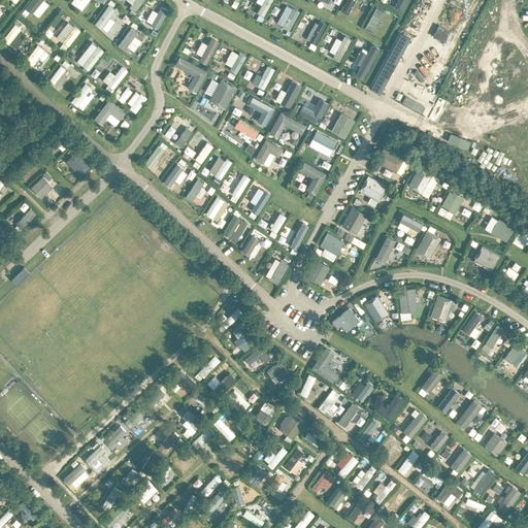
[(211,38),(199,60),(206,64),(219,42),(211,38)]
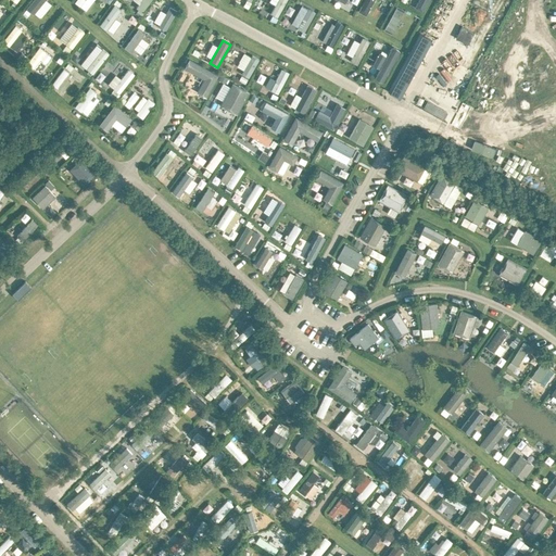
[(206,96),(217,75),(198,64),(193,72),(205,79),(198,91),(206,96)]
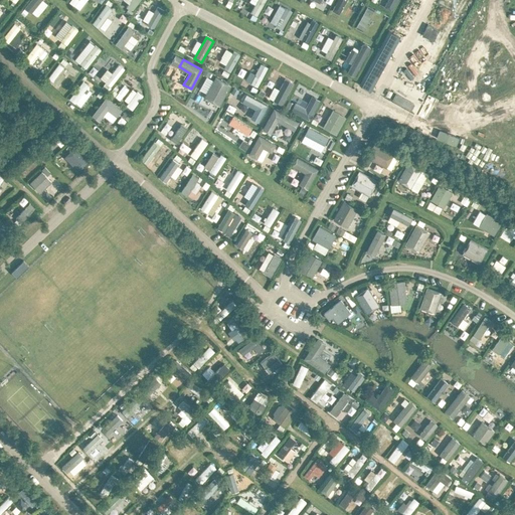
[(371,63),(360,84),(369,90),(381,68),(371,63)]
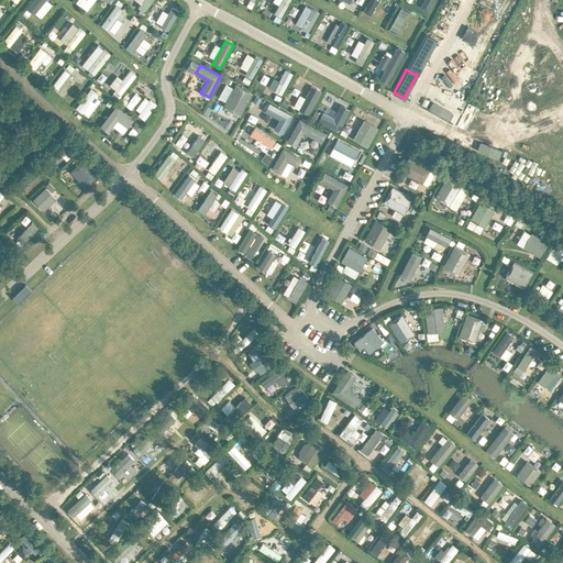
[(240,114),(252,94),(236,85),(224,106),(240,114)]
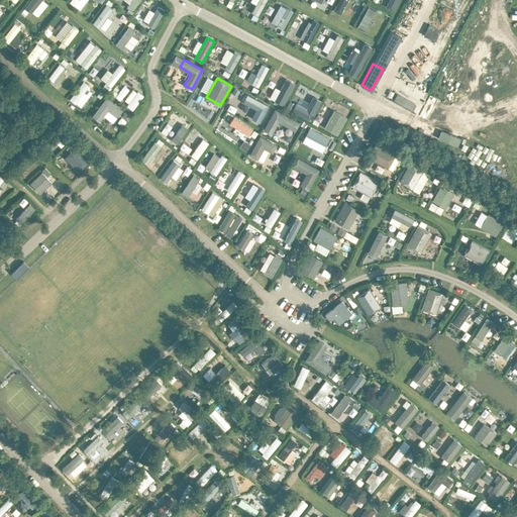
[(346,117),(334,110),(324,127),(337,134),(346,117)]
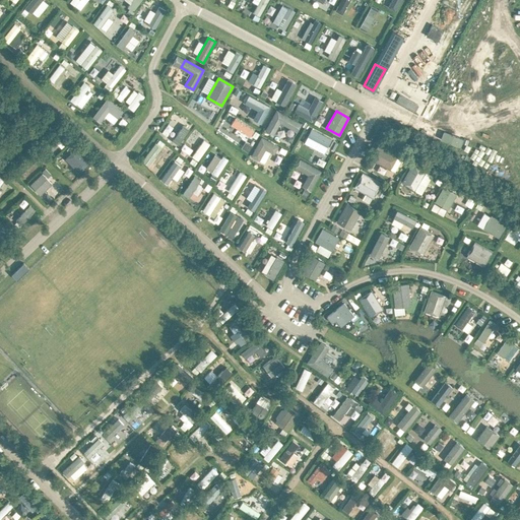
[(308,136),(328,146),(332,139),(312,129),(308,136)]
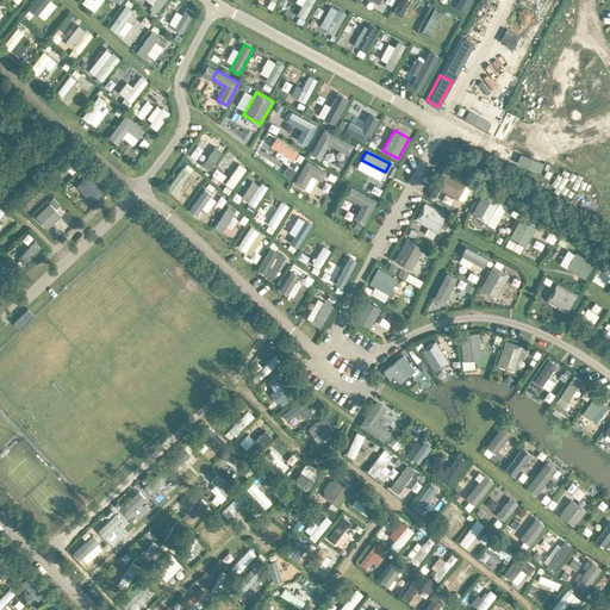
[(72,153),(55,168),(60,173),(66,168),(69,172),(74,167),(76,169),(82,165),(72,153)]
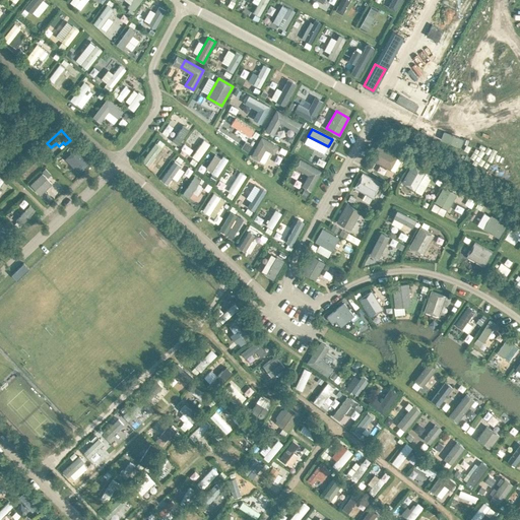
[(262,137),(252,155),(259,159),(265,148),(274,153),(278,146),(262,137)]
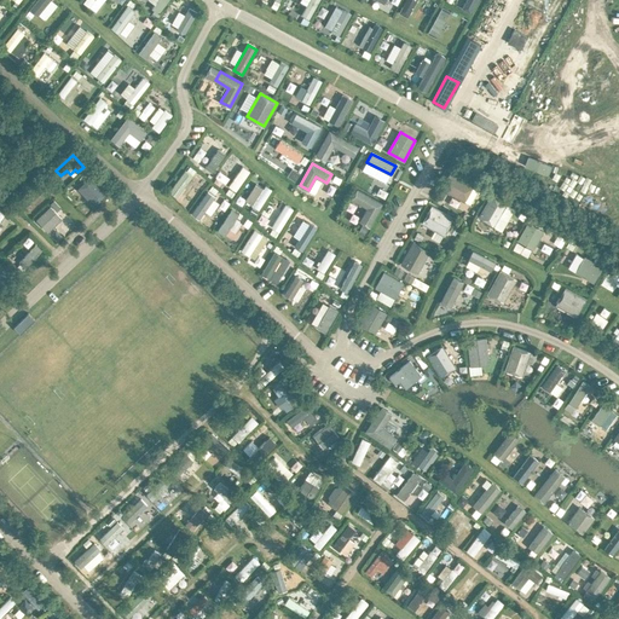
[(451,172),(441,189),(464,201),(474,185),(451,172)]
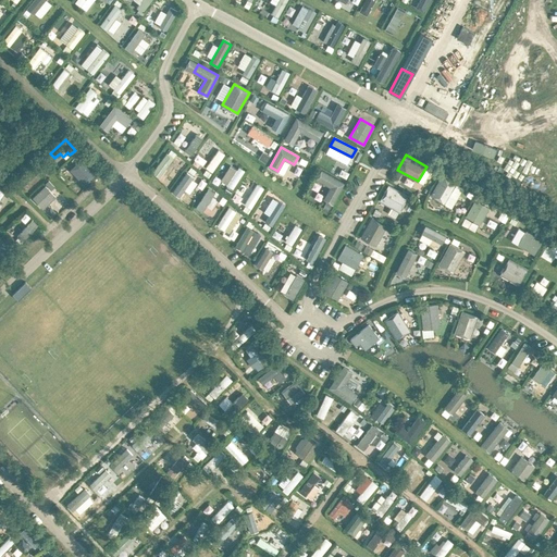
[(83,157),(71,170),(85,184),(97,172),(83,157)]
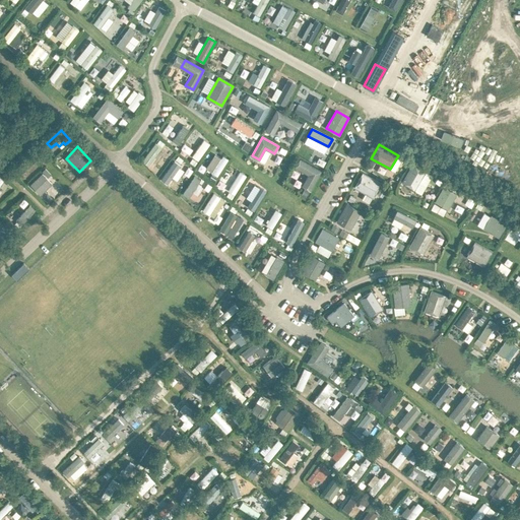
[(309,174),(303,185),(310,190),(321,171),(301,159),(297,167),(309,174)]
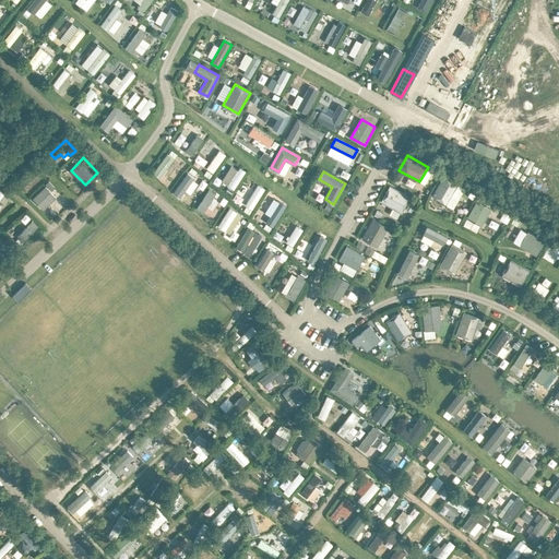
[(432,195),(445,204),(459,185),(444,176),(432,195)]
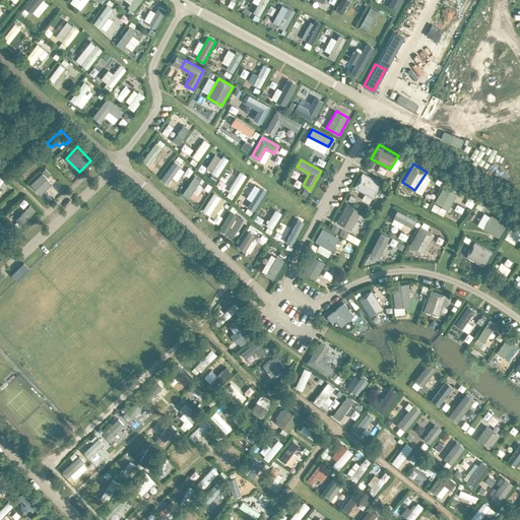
[(363,172),(354,187),(374,198),(382,183),(363,172)]
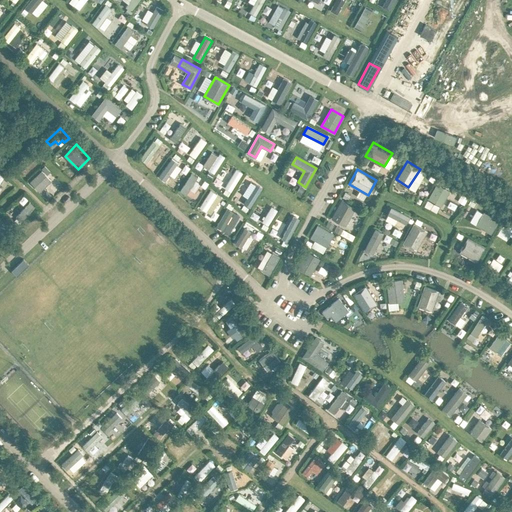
[(30,181),(40,192),(51,181),(41,170),(30,181)]
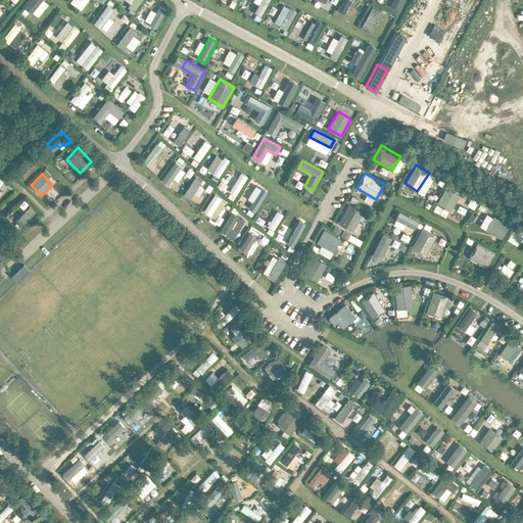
[(437,202),(452,210),(460,195),(446,187),(437,202)]
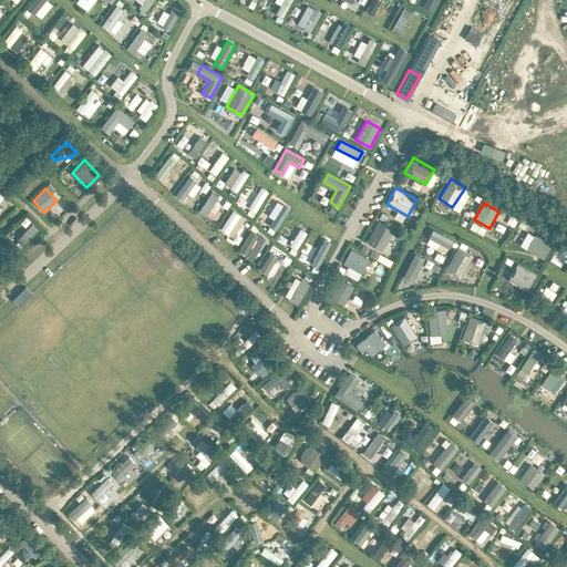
[(375,246),(382,250),(394,229),(379,220),(367,241),(371,244),(370,246),(374,248),(375,246)]
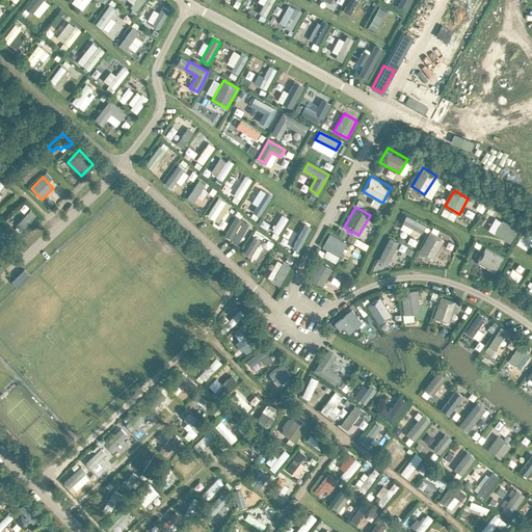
[(502,220),(495,234),(511,243),(519,229),(502,220)]
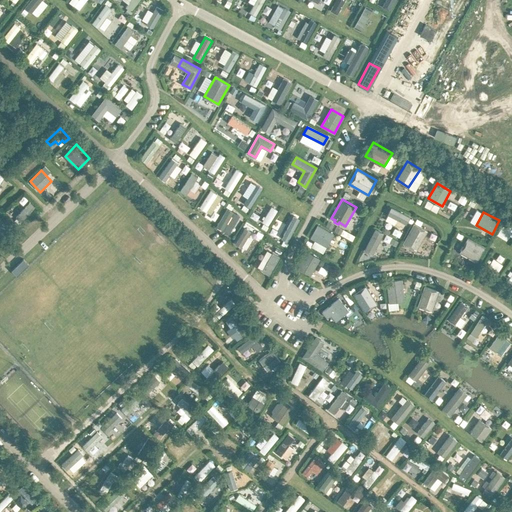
[(403,243),(416,250),(427,231),(414,223),(403,243)]
